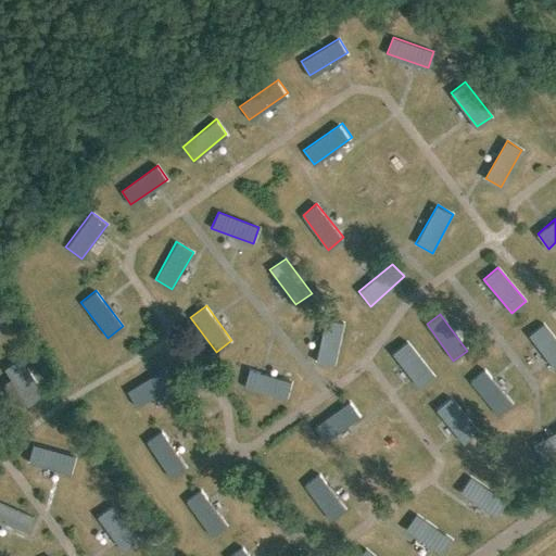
[(344,321),(326,317),(316,361),(335,364),(344,321)]
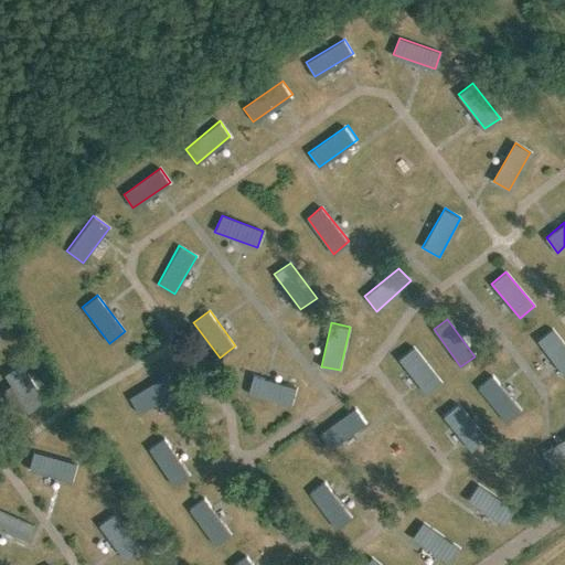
[(564,345),(552,329),(536,341),(564,376),(564,375),(564,345)]
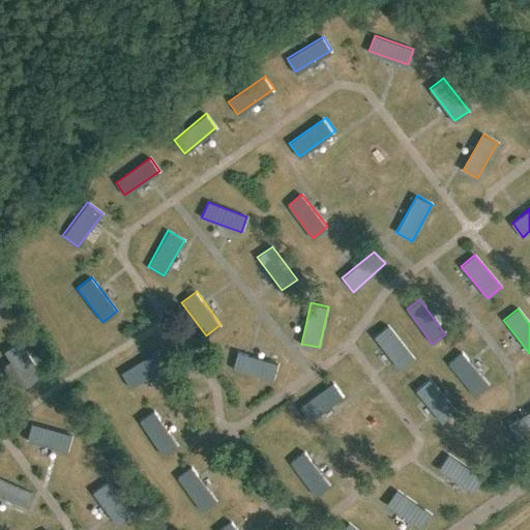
[(412,362),(385,326),(373,335),(400,372),(412,362)]
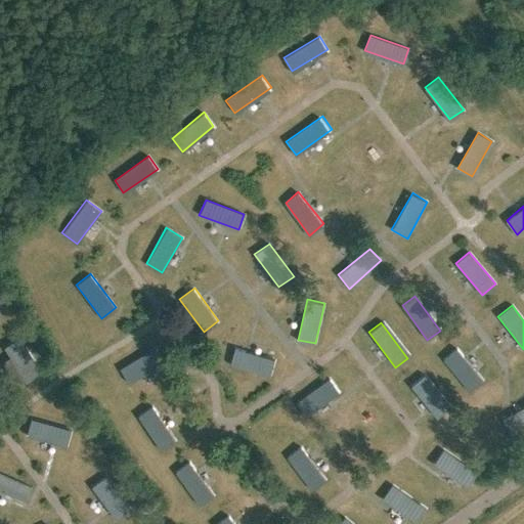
[(5,346),(29,383),(41,376),(17,338),(5,346)]
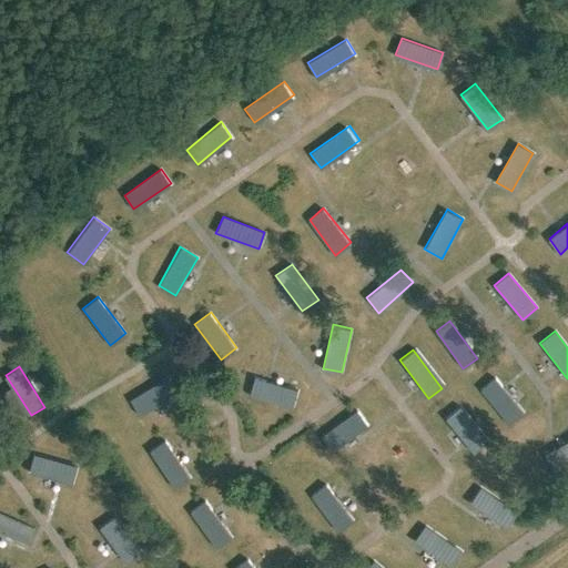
[(178,389),(168,375),(131,399),(141,414),(178,389)]
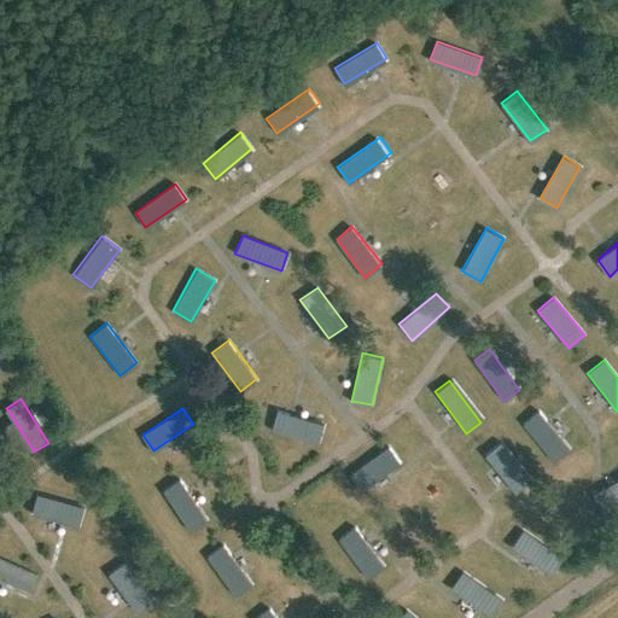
[(327,424),(278,409),(270,431),(319,444),(327,424)]
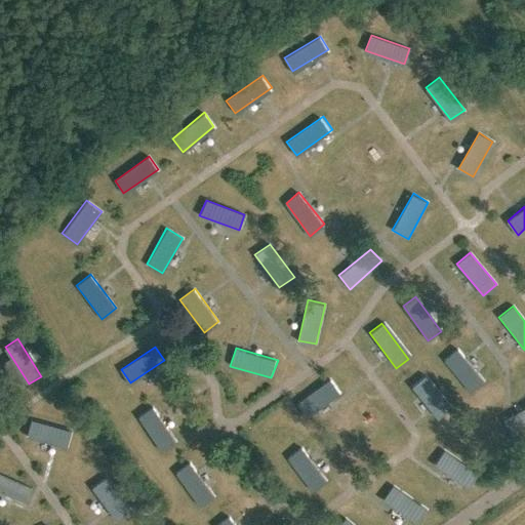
[(458,350),(445,360),(472,395),(485,385),(458,350)]
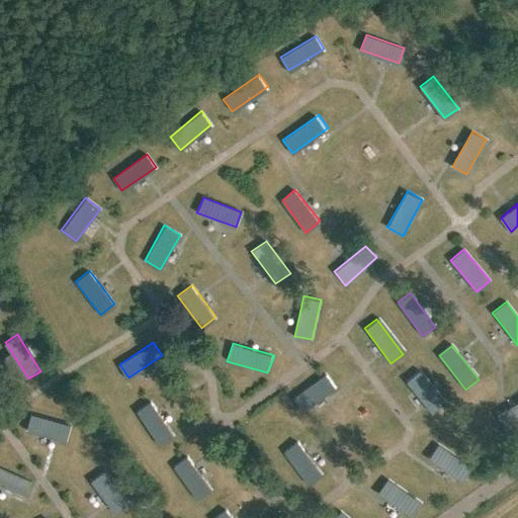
[(293,398),(303,409),(337,382),(328,371),(293,398)]
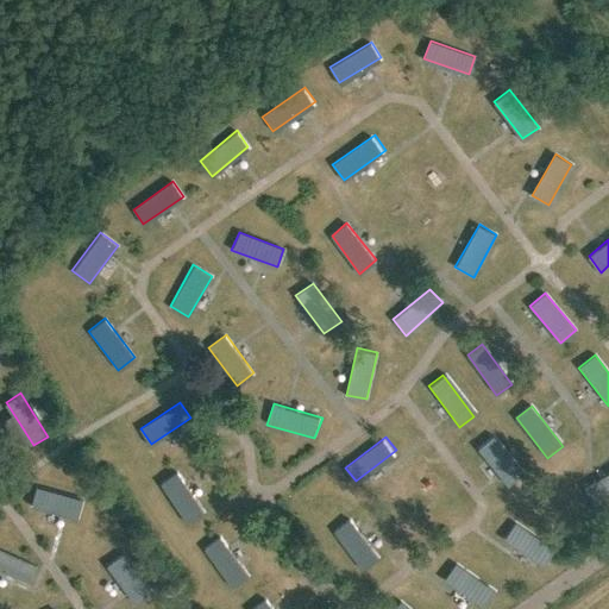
[(479,446),(509,487),(523,477),(493,437),(479,446)]
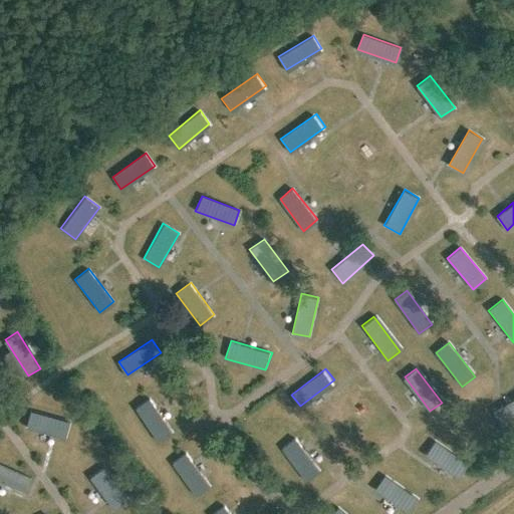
[(151,397),(136,407),(158,441),(173,432),(151,397)]
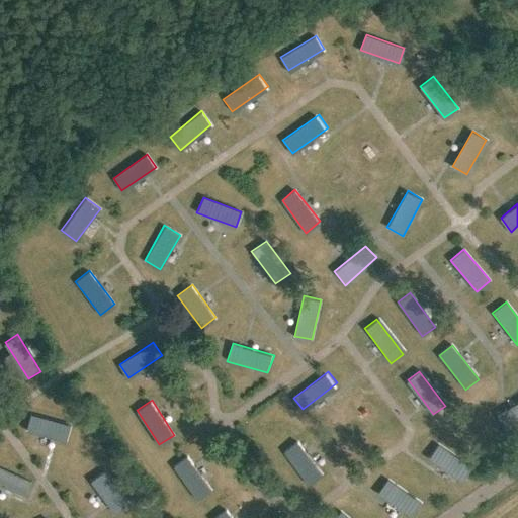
[(517,403),(497,418),(505,430),(517,421),(517,403)]
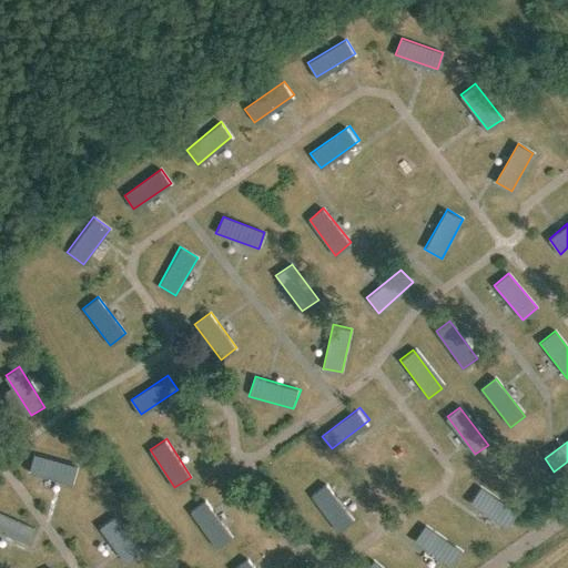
[(77,466),(33,454),(29,470),(72,483),(77,466)]
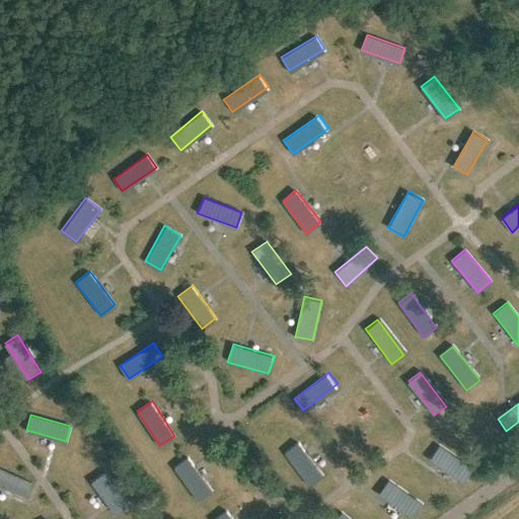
[(284,452),(309,487),(322,475),(298,441),(284,452)]
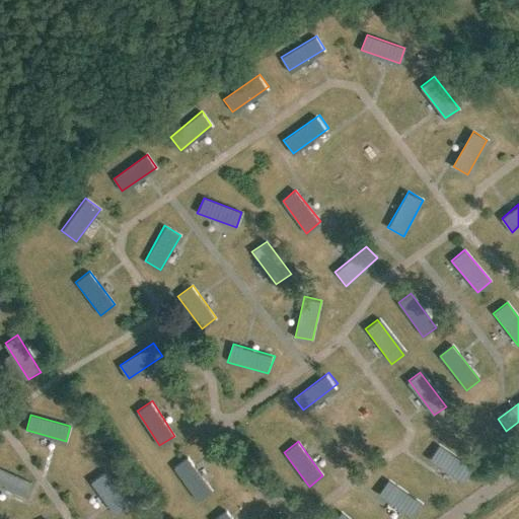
[(430,459),(464,482),(473,467),(440,445),(430,459)]
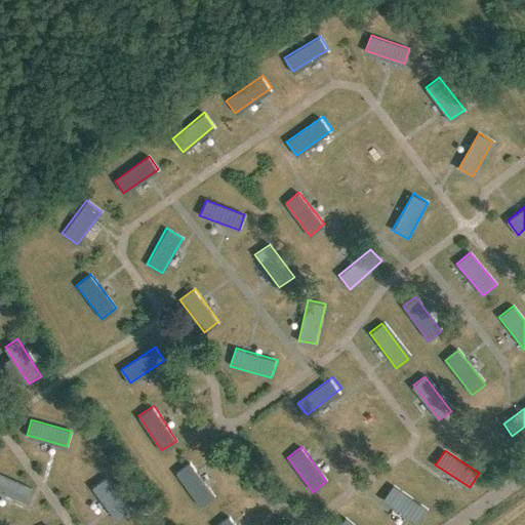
[(175,472),(200,507),(214,495),(190,461),(175,472)]
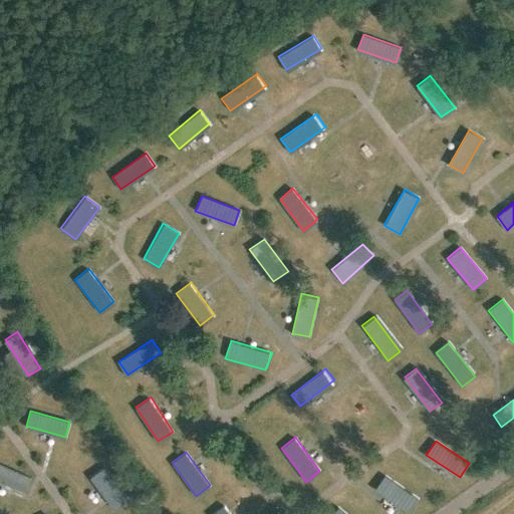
[(0,481),(25,492),(31,478),(0,464),(0,481)]
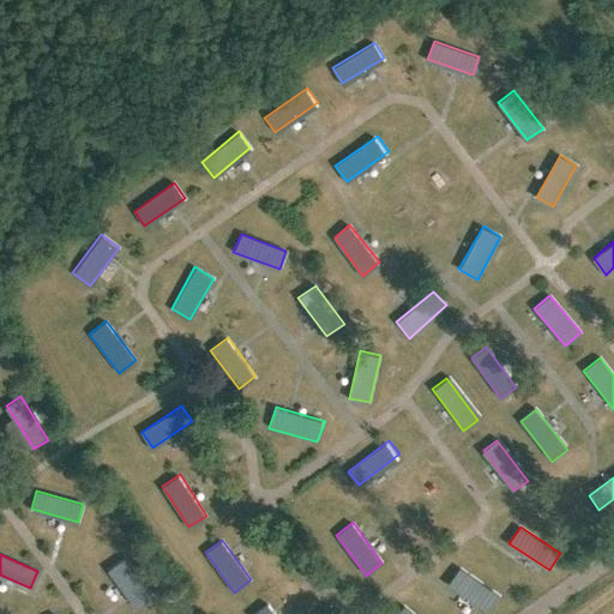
[(107,570),(134,608),(152,596),(125,557),(107,570)]
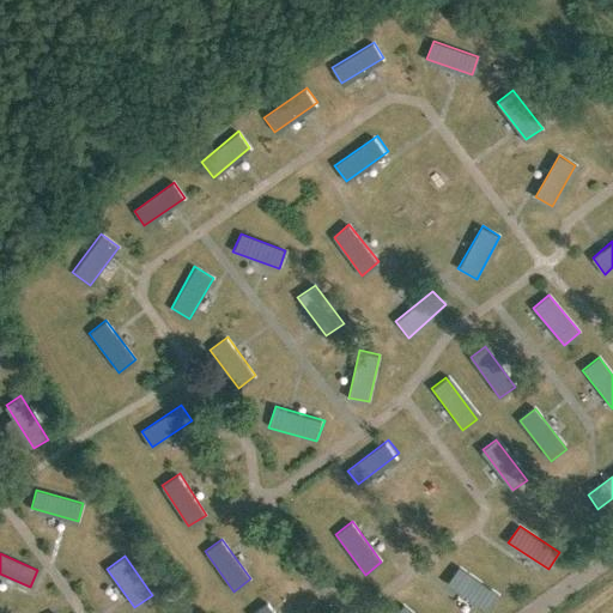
[(460,566),(448,583),(486,610),(498,594),(460,566)]
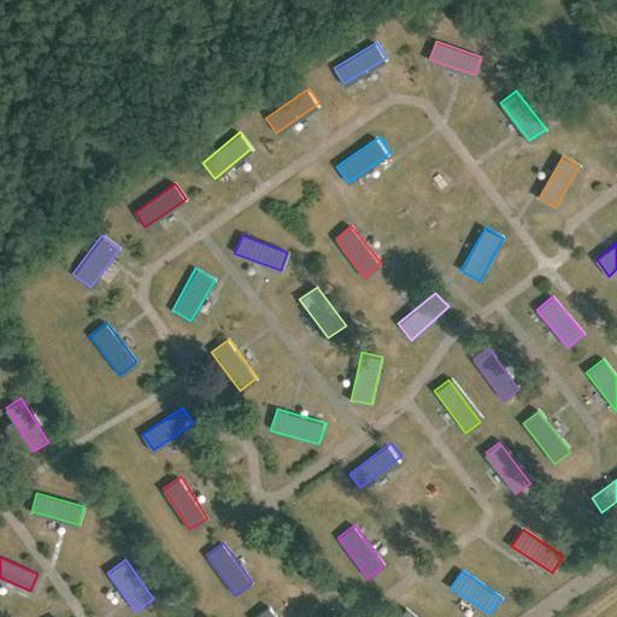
[(276,616),(269,606),(253,616),(276,616)]
